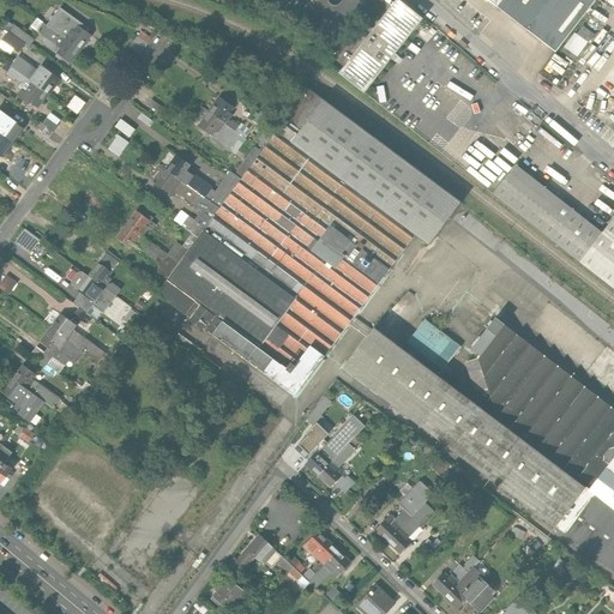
[(485,0),(555,55),(599,0),(485,0)]
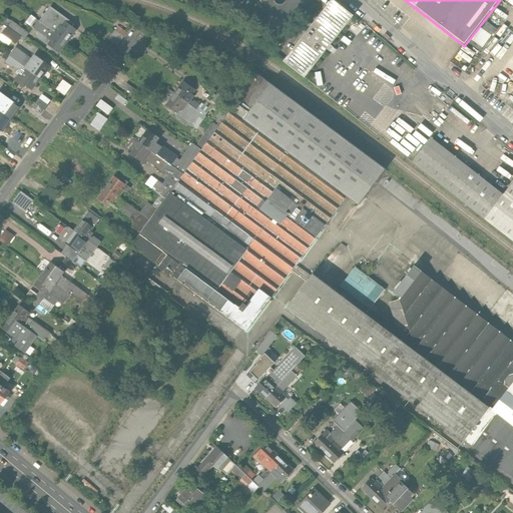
[(354,20),(334,4),(284,66),(305,82),(354,20)]
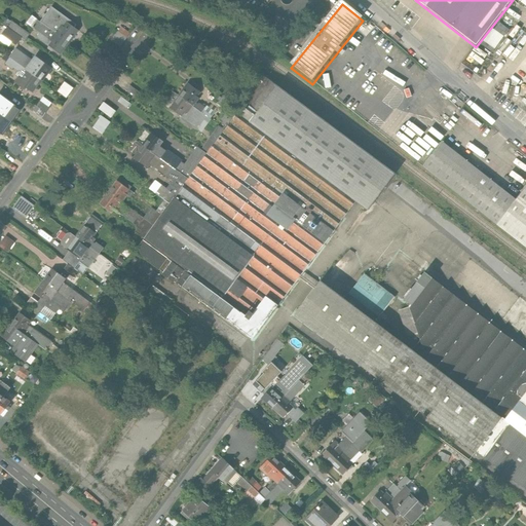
[(41,24),(57,35),(61,28),(64,30),(67,25),(74,30),(76,28),(50,9),(41,24)]
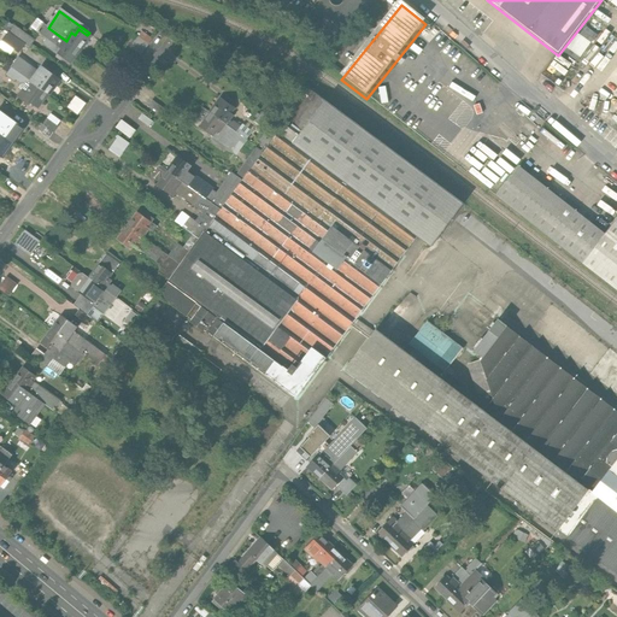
[(33,42),(56,59),(62,52),(59,50),(66,41),(48,28),(37,21),(30,30),(39,35),(33,42)]
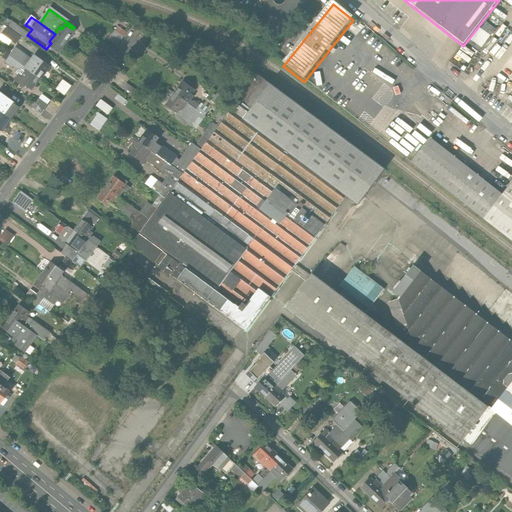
[(76,32),(72,29),(65,24),(62,29),(59,27),(55,34),(68,43),(76,32)]
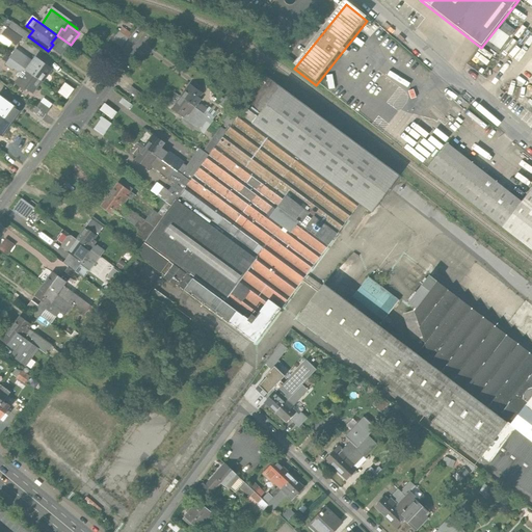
[(11,26),(8,30),(21,41),(24,42),(27,36),(16,28),(16,29),(11,26)]
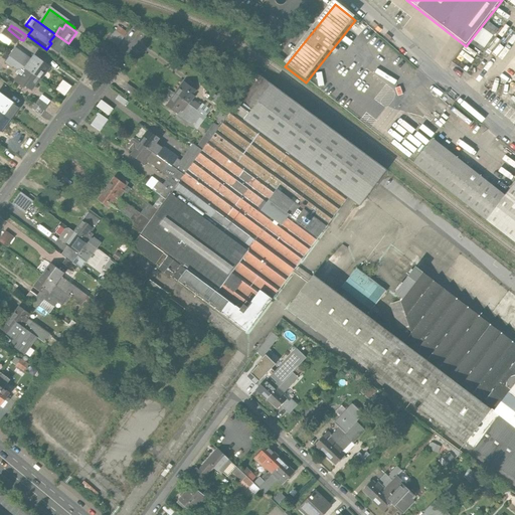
[(127,33),(119,27),(116,31),(124,37),(127,33)]
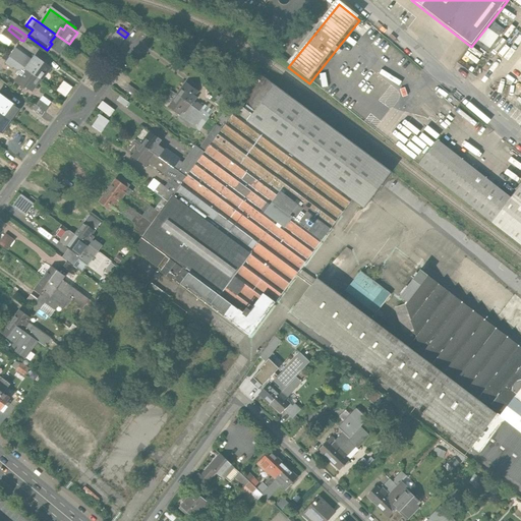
[(15,47),(20,40),(8,30),(5,29),(0,36),(0,41),(8,48),(11,44),(15,47)]
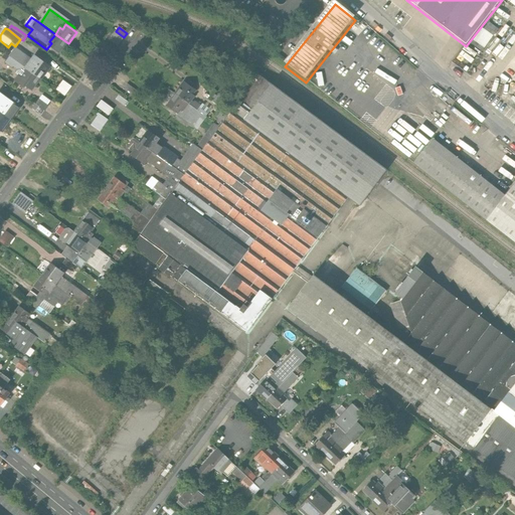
[(124,37),(115,31),(108,40),(117,46),(124,37)]
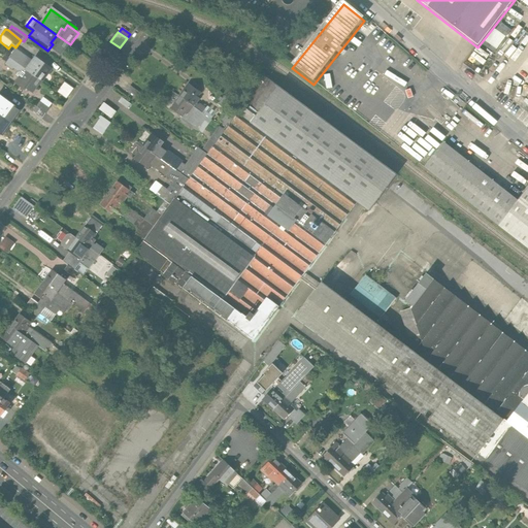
[(70,44),(57,35),(51,42),(53,44),(47,51),(45,54),(54,59),(57,55),(61,58),(70,44)]
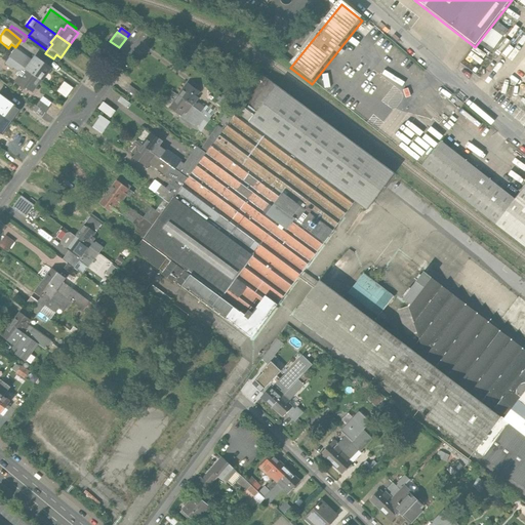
[(9,58),(27,72),(33,64),(15,50),(9,58)]
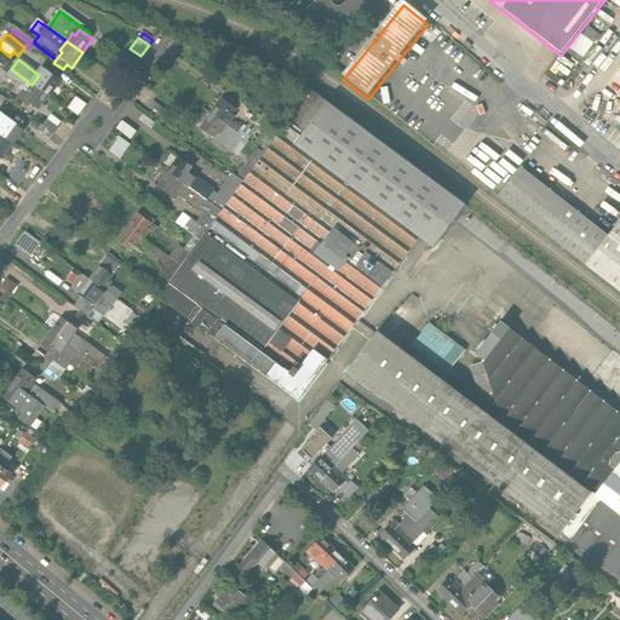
[(53,73),(45,67),(39,75),(32,85),(49,97),(58,84),(50,78),(53,73)]
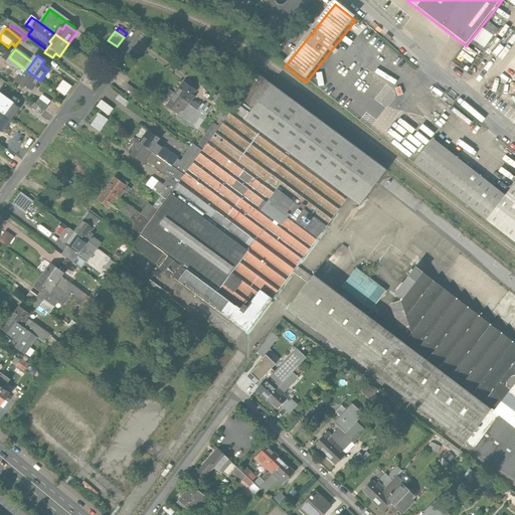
[(15,74),(18,77),(20,78),(26,70),(9,57),(5,63),(12,68),(13,67),(18,71),(15,74)]
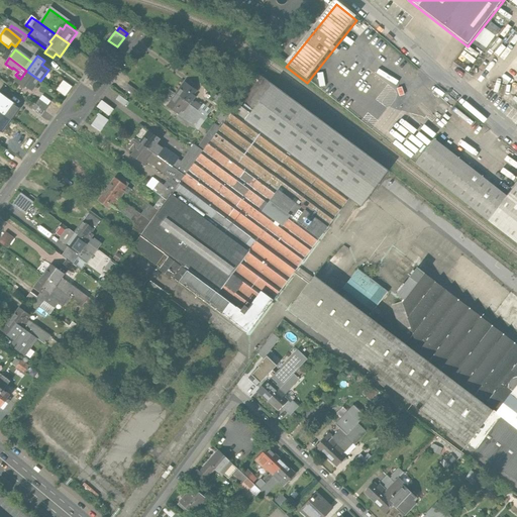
[(40,81),(26,71),(20,79),(18,78),(14,84),(23,91),(25,89),(31,93),(40,81)]
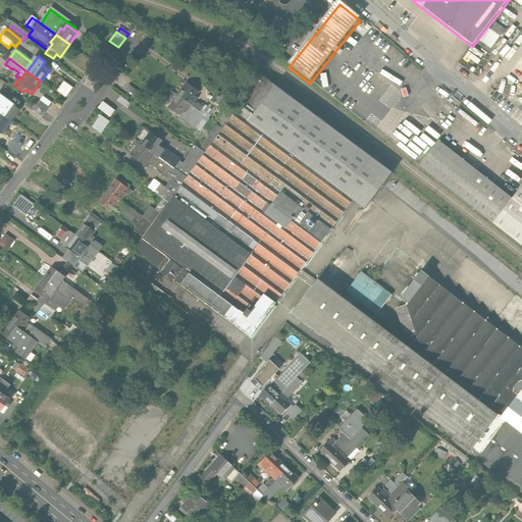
[(180,284),(252,336),(353,198),(247,121),(274,84),(262,74),(240,105),(224,125),(222,128),(205,153),(187,176),(168,202),(153,223),(143,237),(132,252),(179,286),(180,284)]
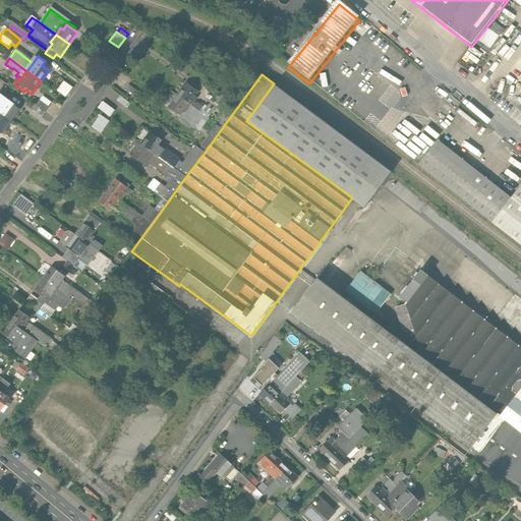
[(72,90),(63,82),(56,93),(65,100),(72,90)]
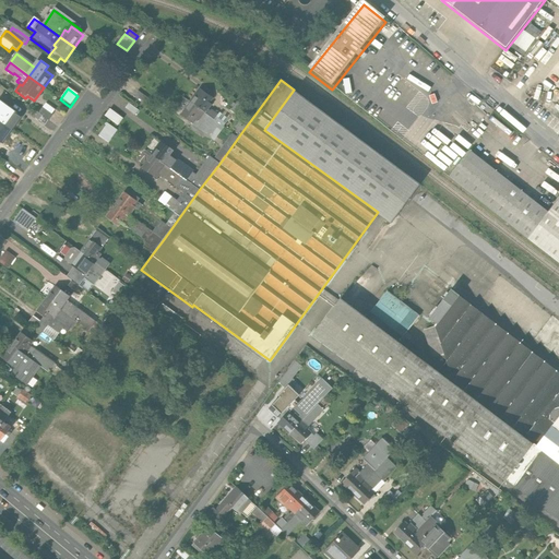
[(190,100),(204,111),(209,106),(211,103),(207,100),(211,97),(200,88),(190,100)]
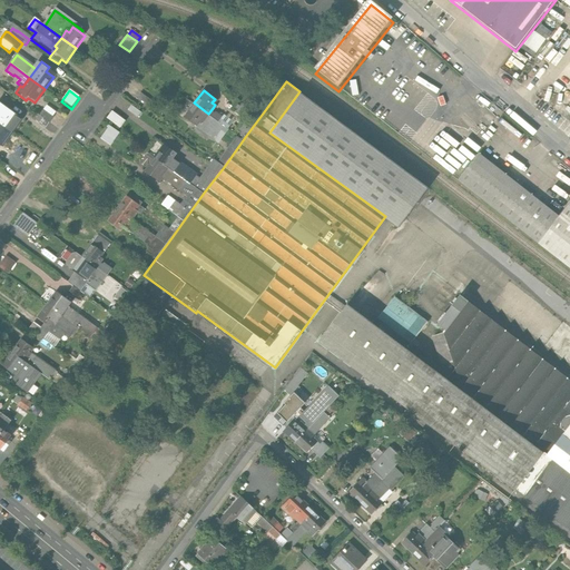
[(429,185),(300,91),(269,133),(385,216),(399,226),(429,185)]
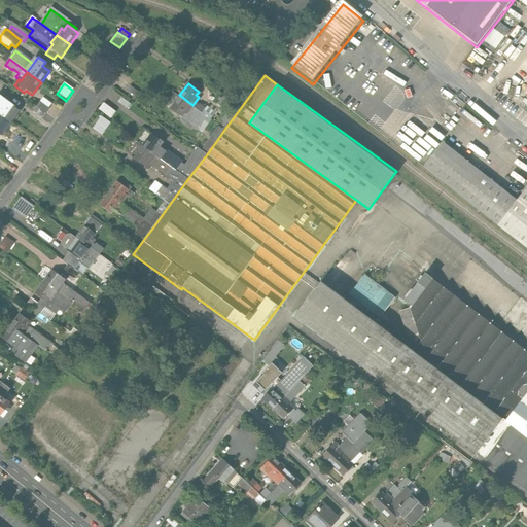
[(126,90),(135,97),(139,93),(130,85),(126,90)]
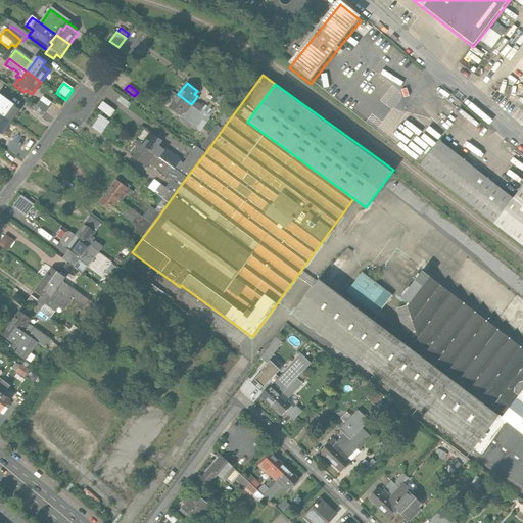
[(215,99),(222,104),(227,97),(222,93),(220,96),(218,94),(215,99)]
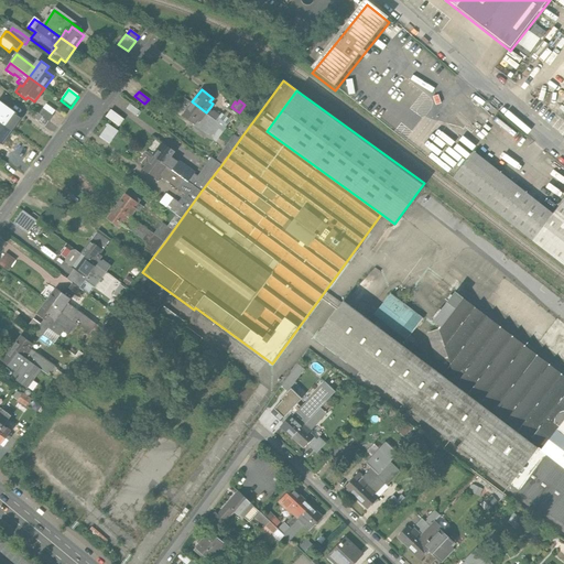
[(38,118),(47,125),(58,108),(47,101),(38,118)]
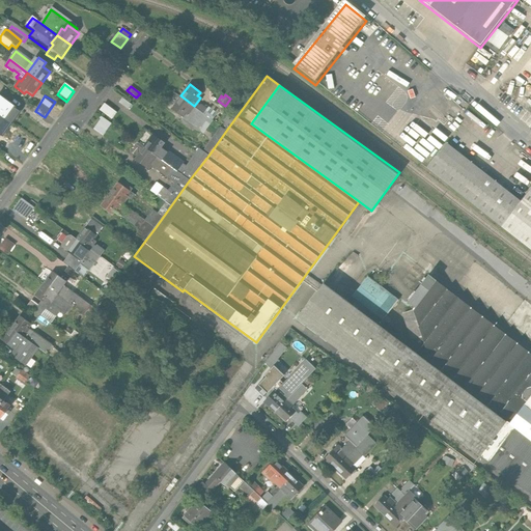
[(171,109),(182,117),(186,112),(188,114),(194,106),(180,95),(171,109)]
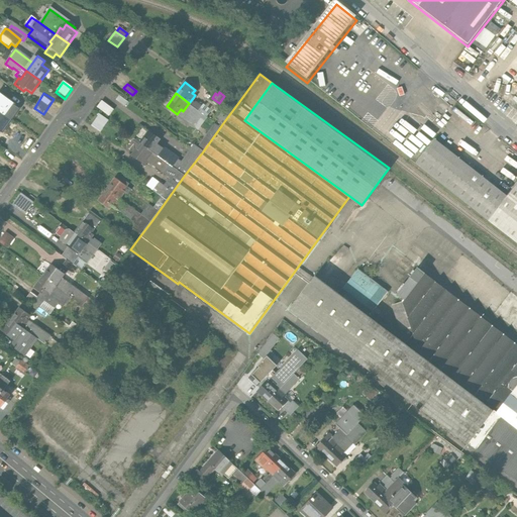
[(118,96),(115,100),(124,107),(128,102),(118,96)]
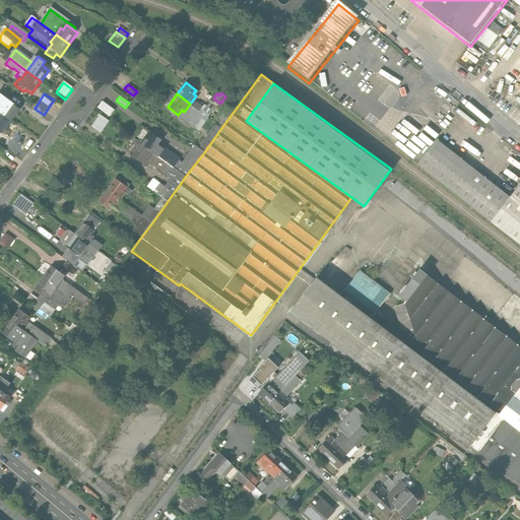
[(3,101),(0,104),(0,111),(10,120),(19,107),(7,98),(4,102),(3,101)]
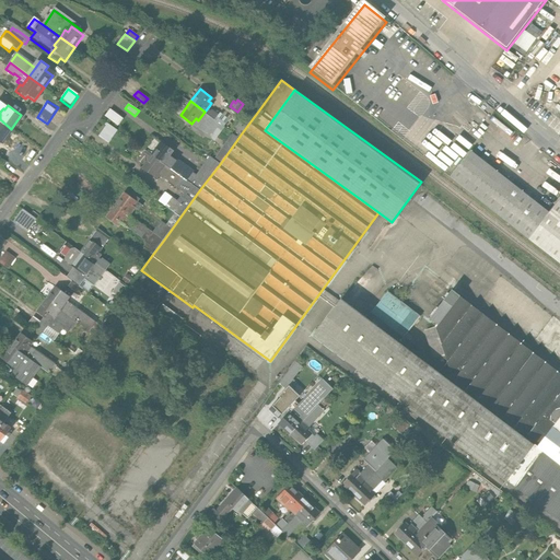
[(226,118),(209,106),(205,112),(222,124),(226,118)]
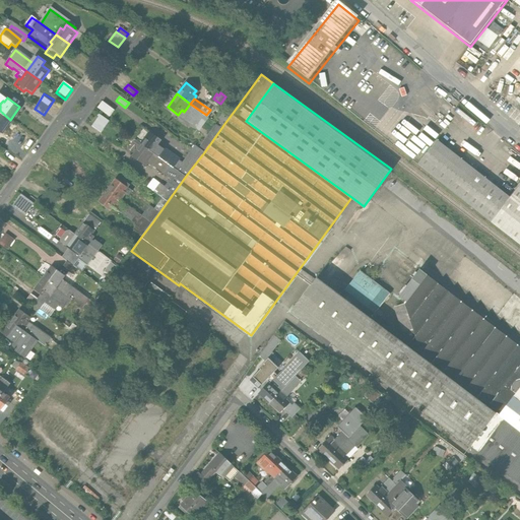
[(216,119),(223,125),(239,105),(231,100),(224,109),(222,107),(218,112),(220,114),(216,119)]
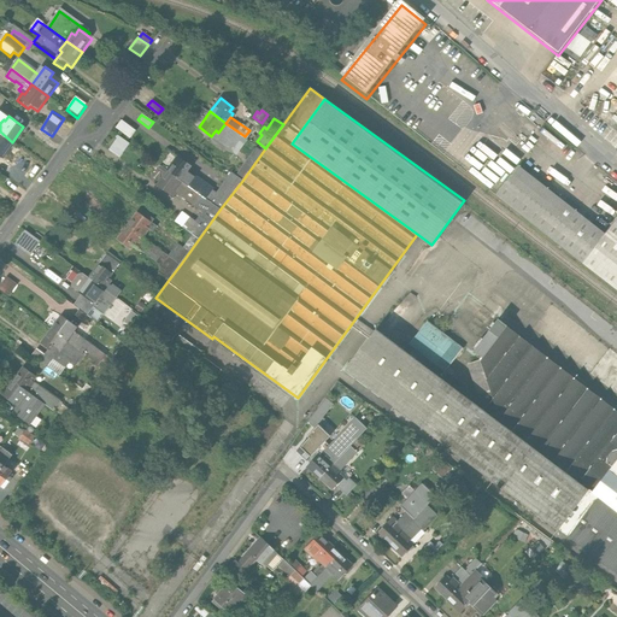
[(130,139),(136,131),(122,121),(116,128),(130,139)]
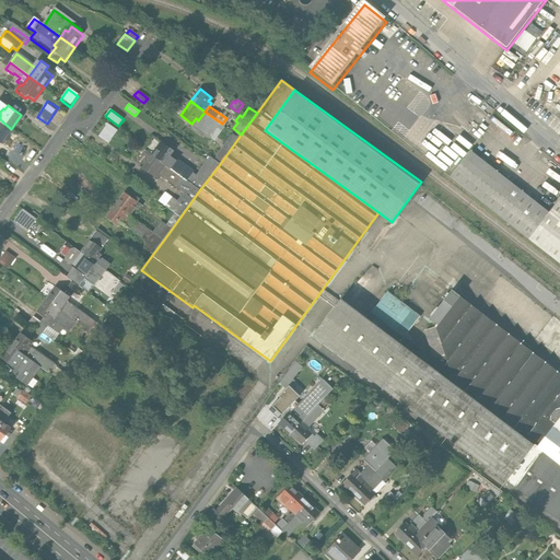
[(222,124),(205,112),(198,120),(196,118),(191,124),(214,139),(224,126),(222,124)]
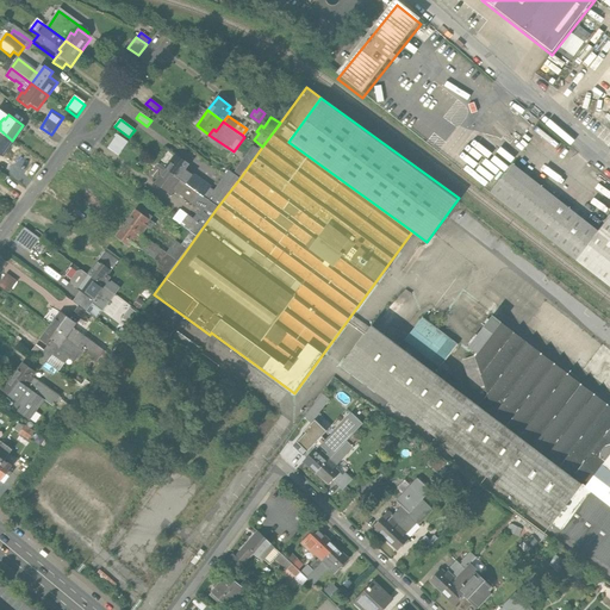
[(0,151),(2,154),(12,141),(0,130),(0,151)]
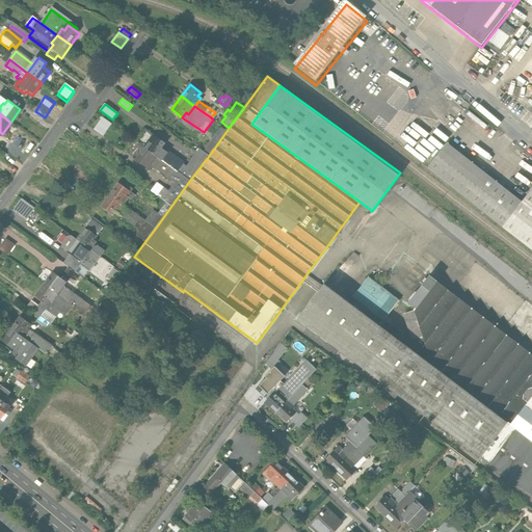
[(111,126),(102,118),(92,130),(103,137),(111,126)]
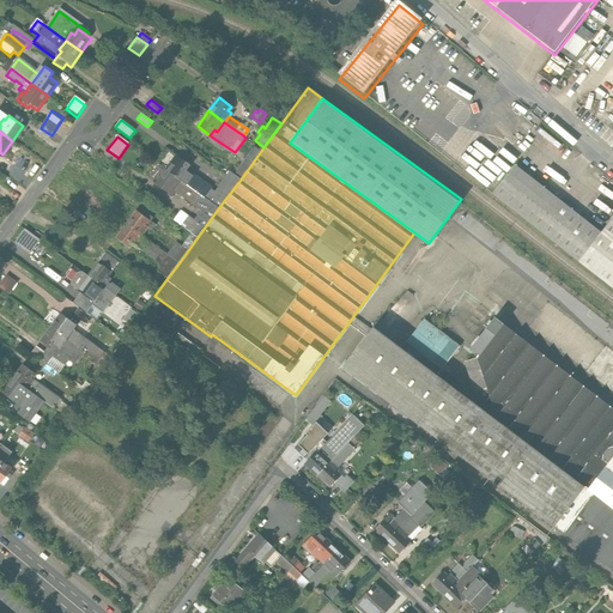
[(211,186),(194,174),(187,183),(219,207),(241,180),(261,151),(254,145),(234,174),(229,170),(214,190),(210,187),(211,186)]
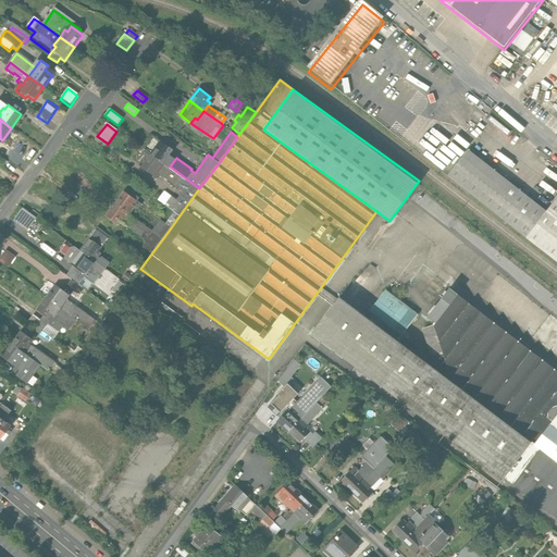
[(150,152),(170,166),(176,158),(169,152),(172,148),(160,139),(150,152)]
